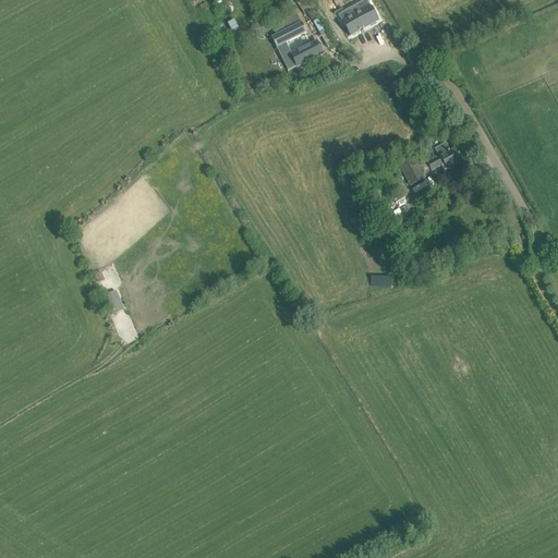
[(314,11),(315,10),(308,0),(294,0),(302,12),(307,9),(310,13),(314,11)]
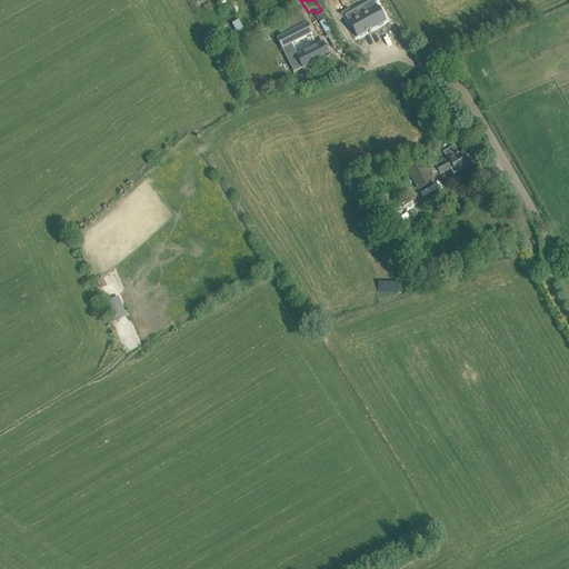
[(365,6),(346,16),(357,36),(357,37),(386,21),(378,8),(369,12),(365,6)]
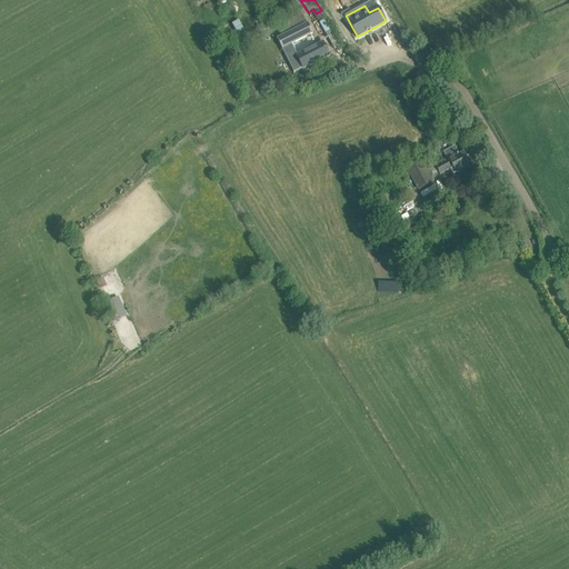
[(297,9),(272,21),(280,38),(277,39),(282,50),(283,50),(289,61),(295,72),(328,56),(322,43),(308,51),(305,46),(297,50),(295,45),(310,36),(297,9)]
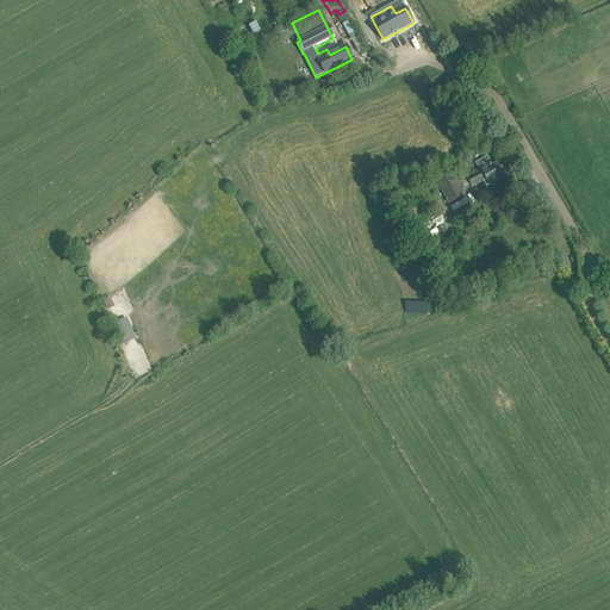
[(338,14),(337,16),(341,23),(348,19),(343,12),(338,14)]
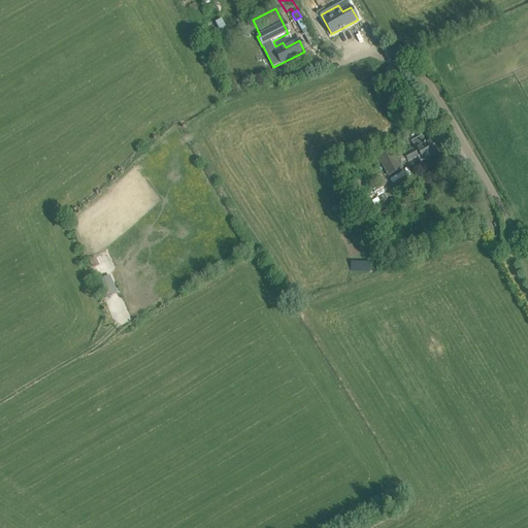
[(430,140),(416,149),(404,155),(408,162),(420,156),(423,161),(437,153),(430,140)]
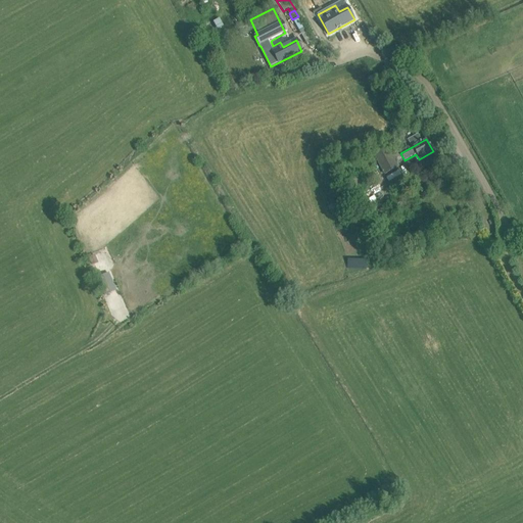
[(388,147),(374,154),(384,175),(398,168),(388,147)]
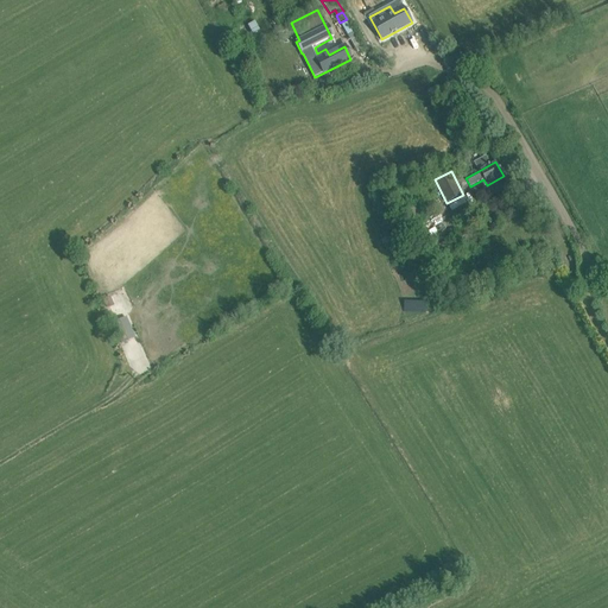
[(413,206),(401,213),(409,225),(419,217),(413,206)]
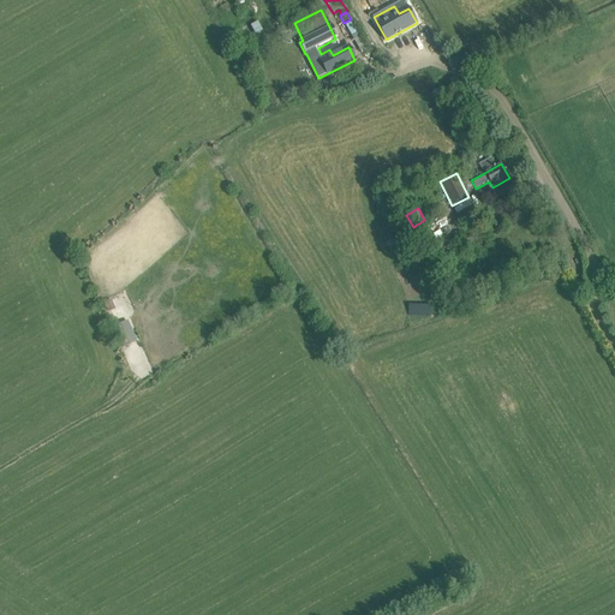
[(425,226),(412,231),(416,239),(429,234),(425,226)]
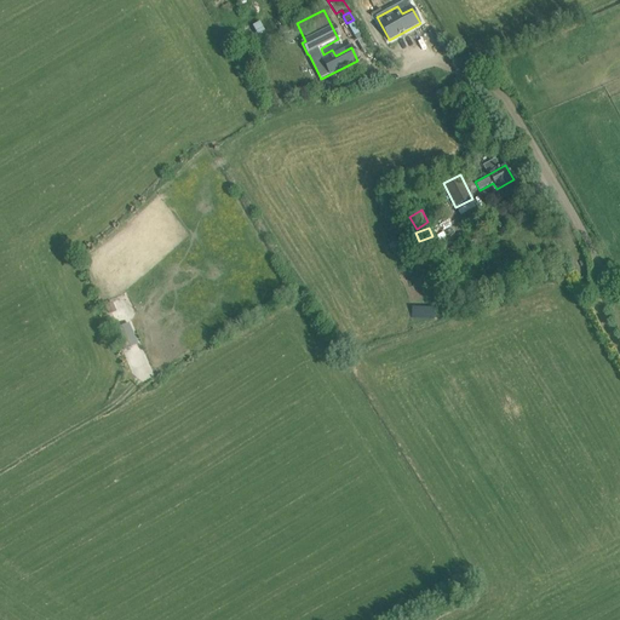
[(124,309),(109,316),(124,351),(128,349),(133,346),(121,320),(127,317),(124,309)]
